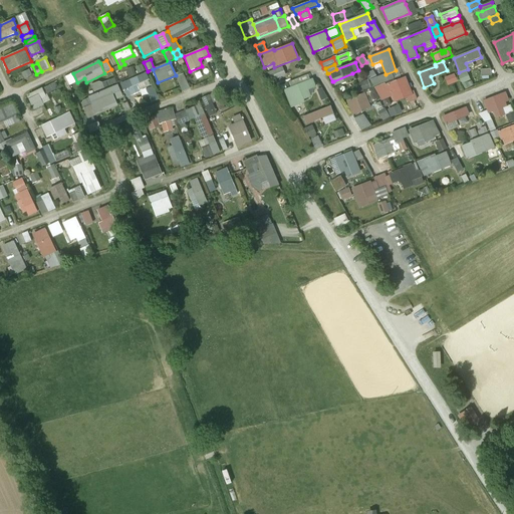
[(142,65),(136,67),(139,74),(145,71),(142,65)]
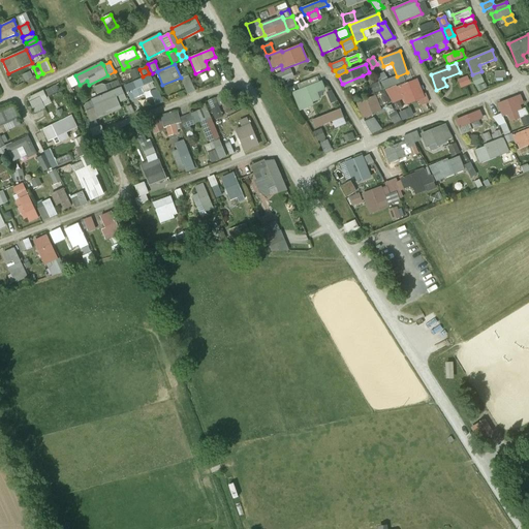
[(141,78),(137,69),(129,72),(133,81),(141,78)]
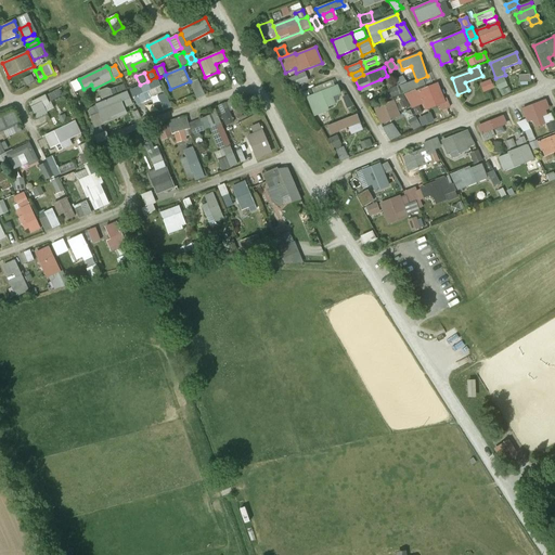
[(308,81),(305,73),(292,78),(295,87),(308,81)]
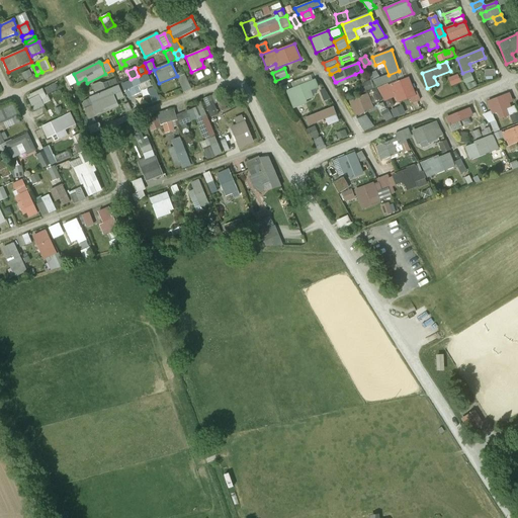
[(403,78),(401,71),(399,71),(389,75),(373,80),(376,88),(403,78)]
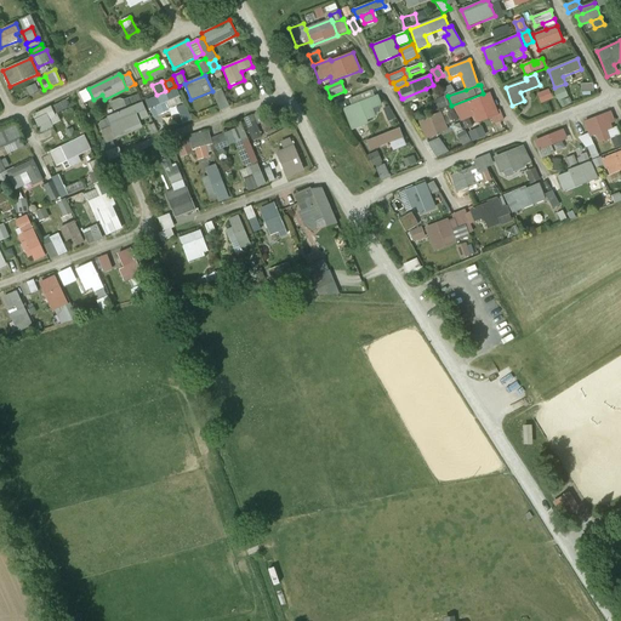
[(181,97),(177,87),(146,101),(149,110),(151,109),(154,118),(169,112),(166,103),(181,97)]
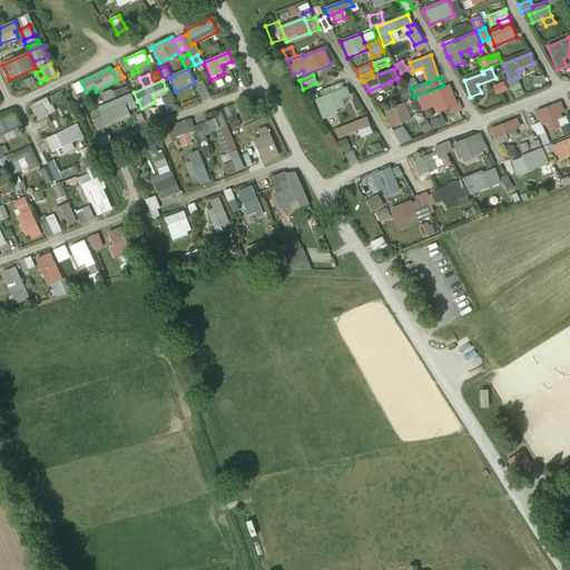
[(521,89),(518,80),(508,84),(512,94),(521,89)]
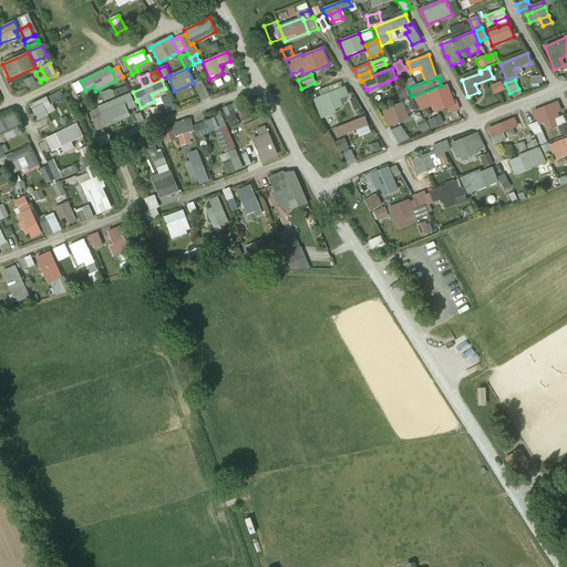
[(389,81),(368,90),(370,96),(392,86),(389,81)]
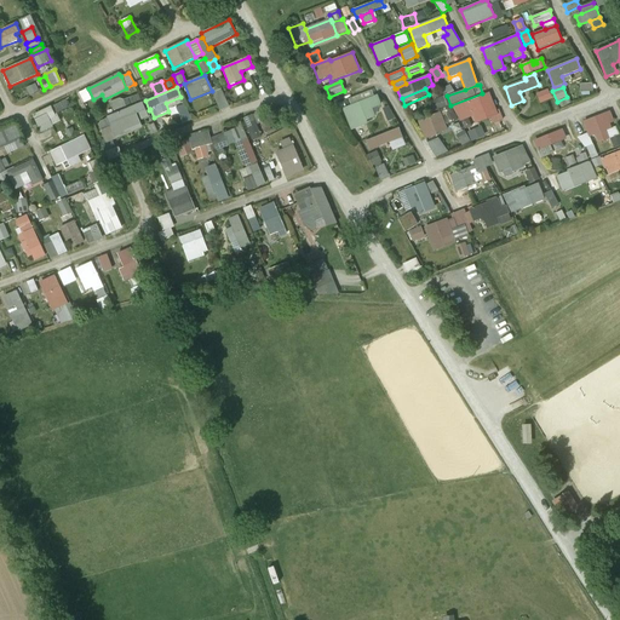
[(551,98),(547,90),(538,95),(540,102),(551,98)]
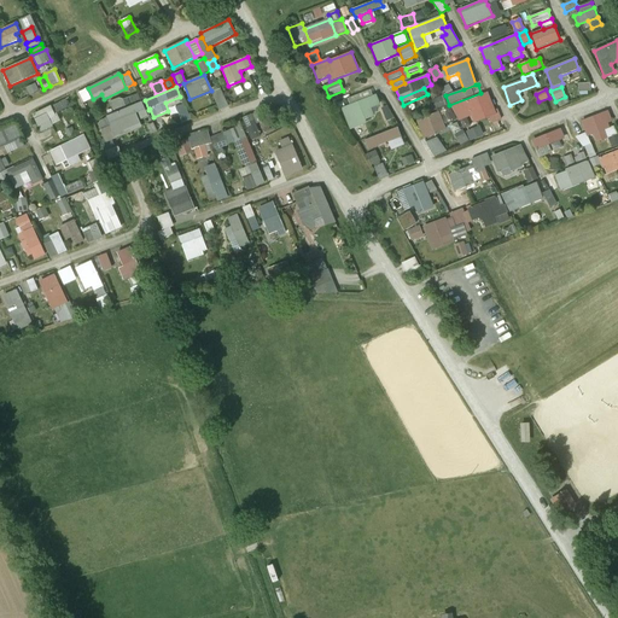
[(221,91),(213,93),(220,110),(228,106),(221,91)]
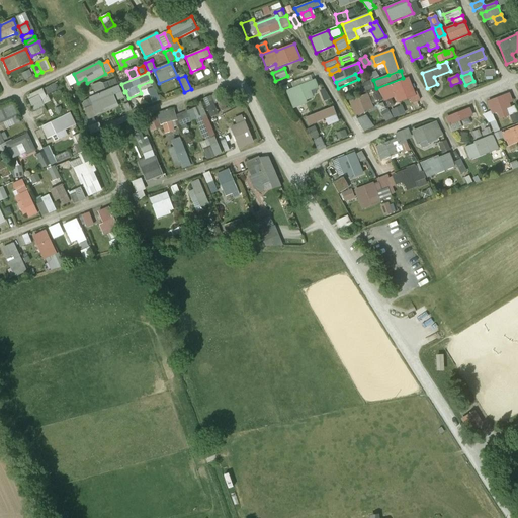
[(107,91),(118,86),(115,78),(104,83),(107,91)]
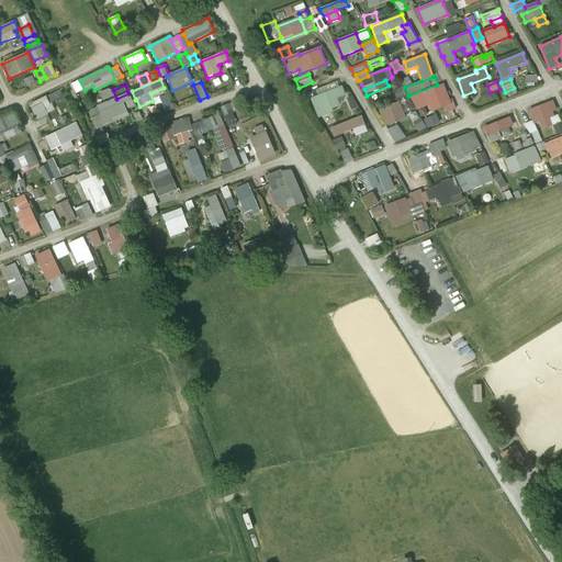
[(451,103),(444,85),(422,92),(422,91),(409,96),(417,110),(428,105),(431,112),(444,107),(446,112),(456,109),(453,103),(451,103)]
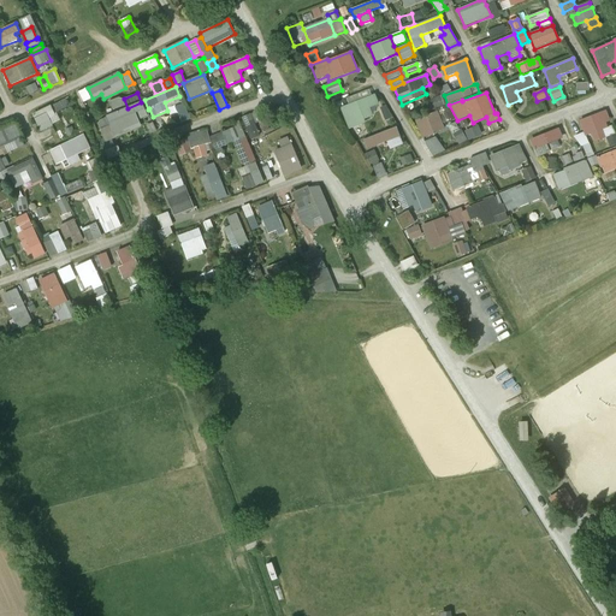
[(379,105),(375,95),(341,108),(349,130),(365,123),(363,119),(373,116),(369,107),(379,105)]
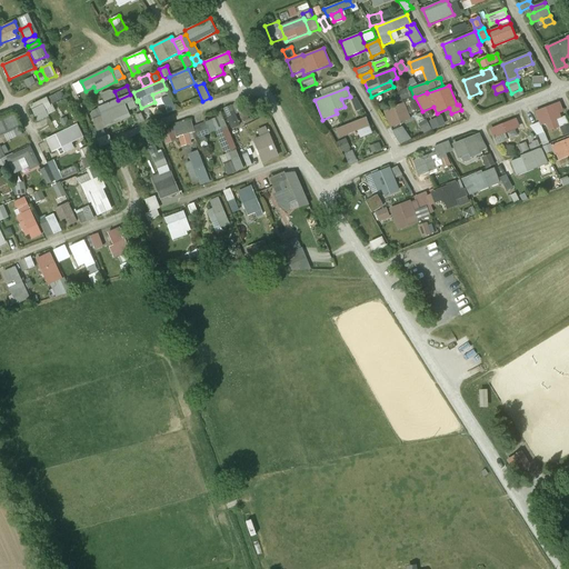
[(410,98),(407,89),(395,93),(397,102),(410,98)]
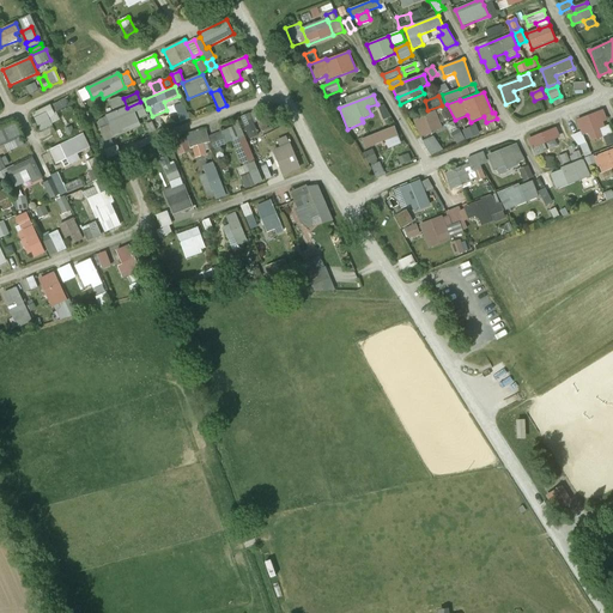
[(127,108),(123,98),(122,99),(119,97),(109,102),(114,113),(127,108)]
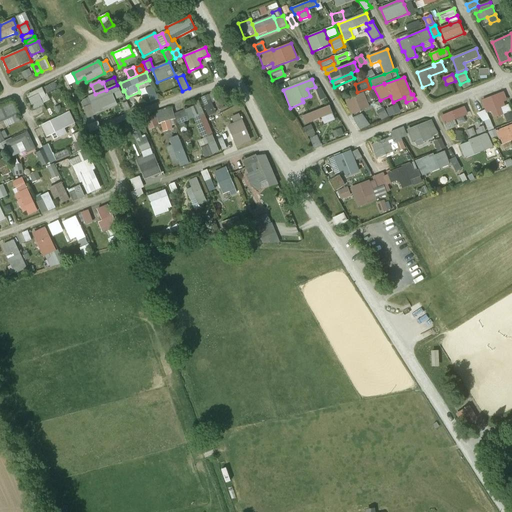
[(42,88),(27,96),(34,109),(44,104),(41,99),(46,96),(45,94),(59,87),(56,82),(42,89),(42,88)]
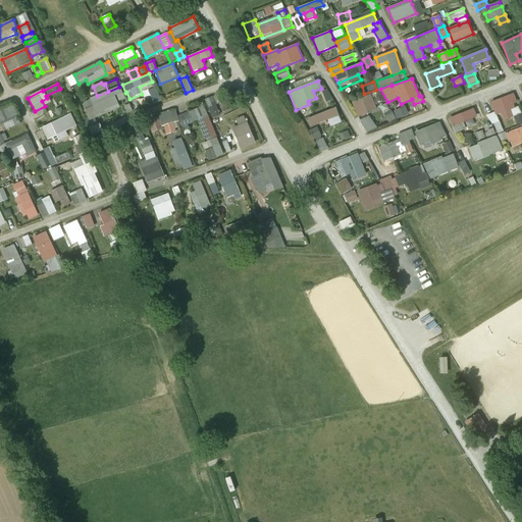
[(122,93),(119,87),(108,92),(97,96),(90,99),(91,100),(93,106),(98,117),(119,108),(114,96),(116,95),(122,93)]
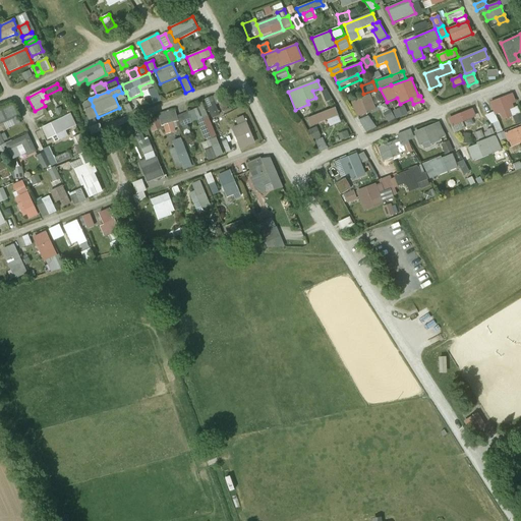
[(369,95),(373,105),(385,101),(383,96),(382,97),(379,90),(369,93),(369,95)]
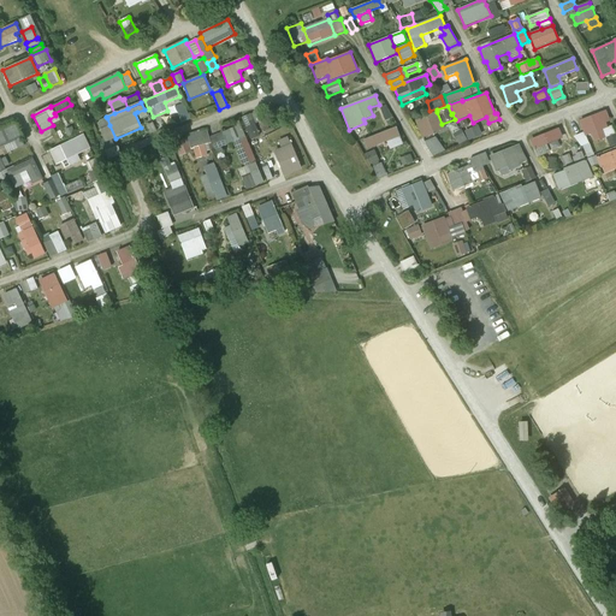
[(252,114),(255,124),(264,120),(259,111),(252,114)]
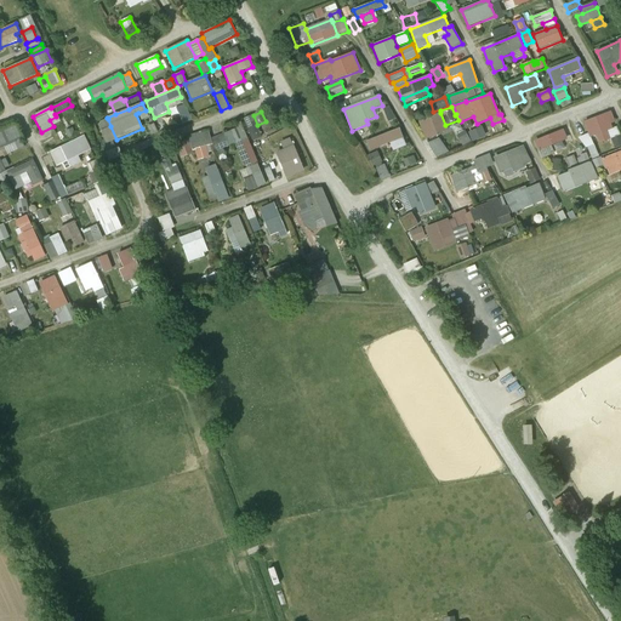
[(615,123),(611,112),(584,123),(588,134),(590,137),(591,137),(596,135),(599,143),(609,140),(607,131),(613,129),(610,124),(615,123)]
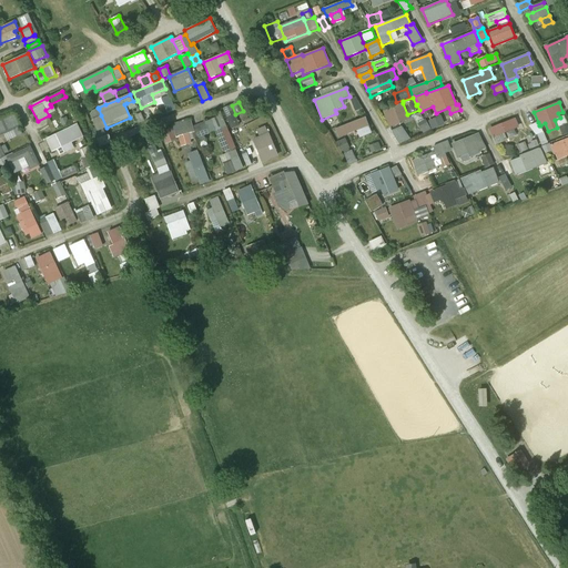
[(407,114),(403,103),(384,111),(389,127),(409,120),(407,114)]
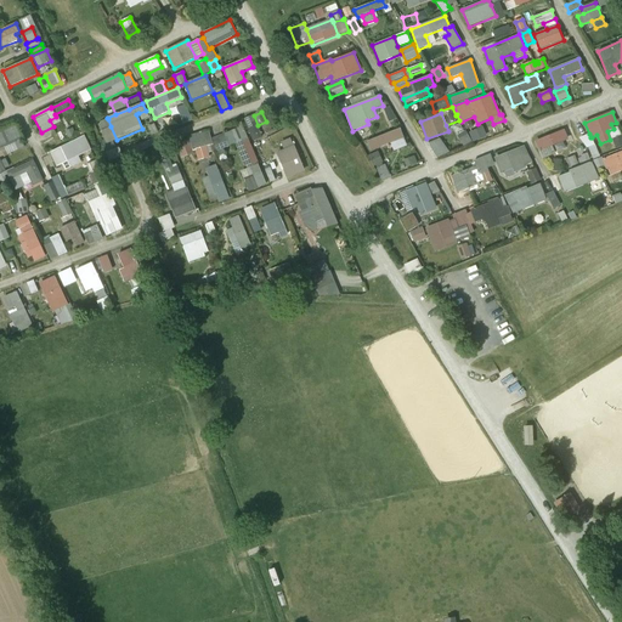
[(254,116),(244,119),(253,141),(263,136),(258,125),(254,116)]
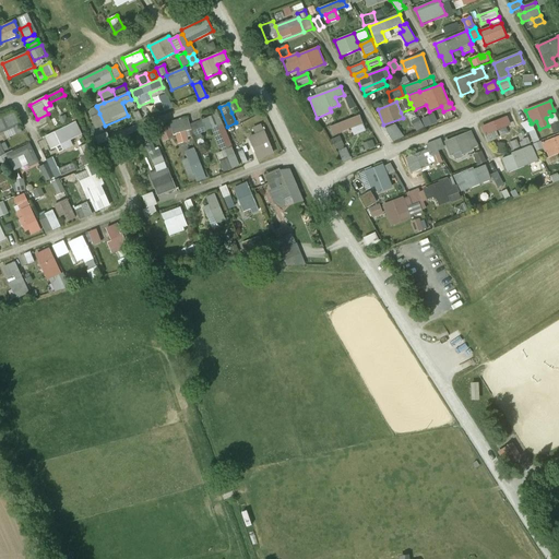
[(91,118),(99,114),(97,107),(88,110),(91,118)]
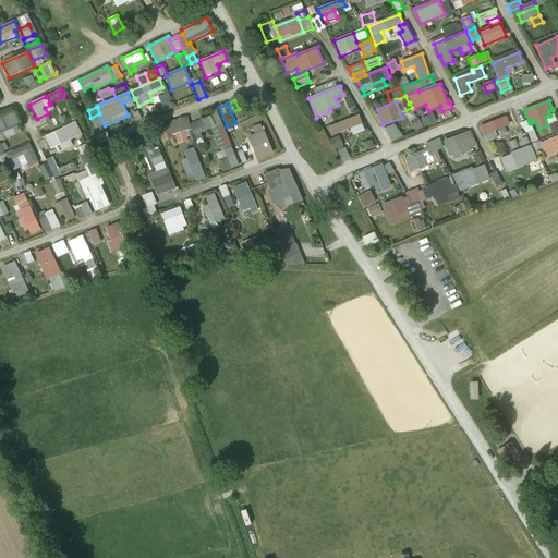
[(20,125),(14,112),(0,118),(0,133),(4,132),(8,140),(23,133),(20,125)]
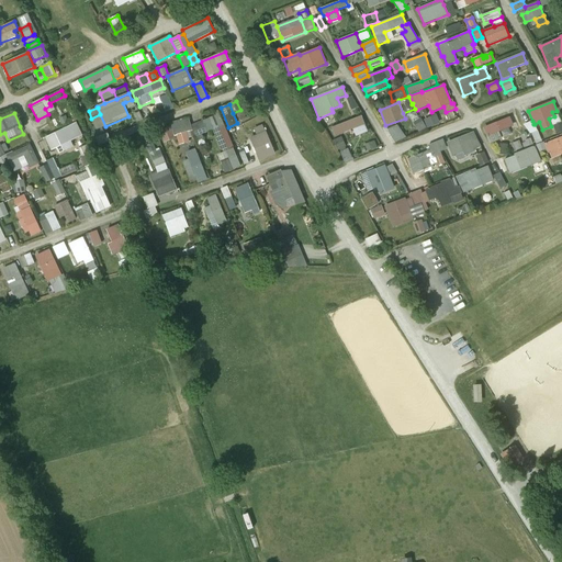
[(97,130),(105,126),(100,114),(91,119),(97,130)]
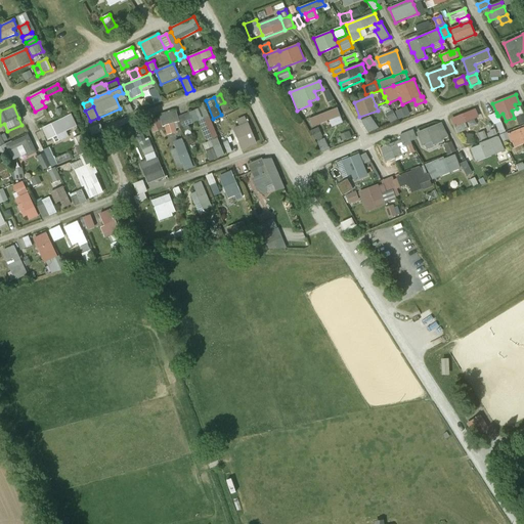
[(209,117),(205,106),(178,117),(182,128),(188,125),(199,121),(209,117)]
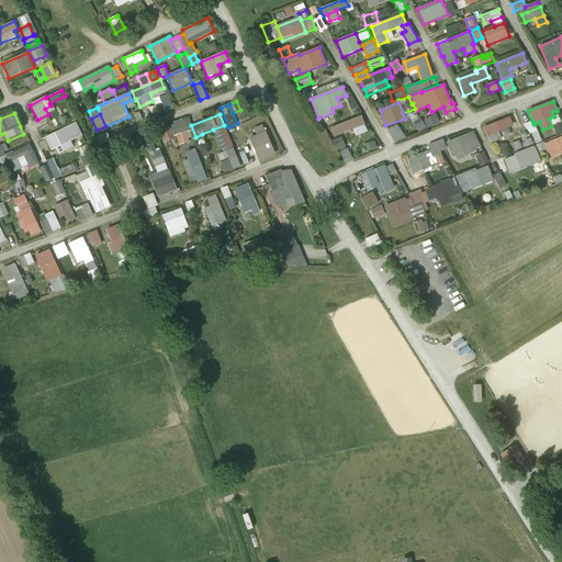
[(67,115),(59,119),(63,125),(69,123),(67,115)]
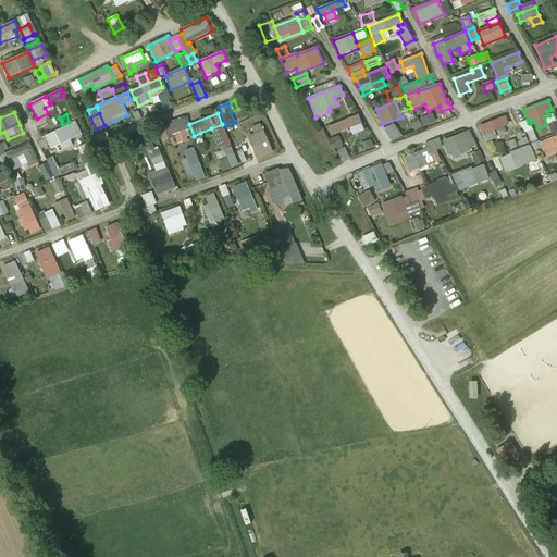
[(435,122),(432,114),(421,119),(424,127),(435,122)]
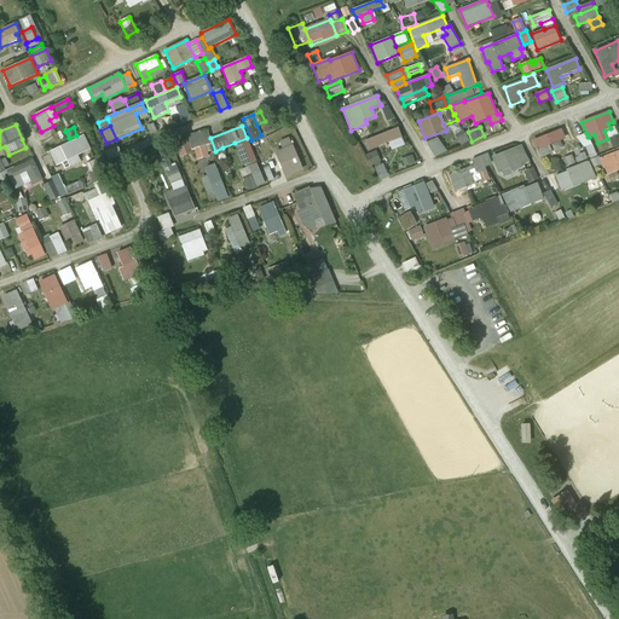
[(611,128),(605,131),(607,139),(608,138),(618,134),(615,127),(611,128)]
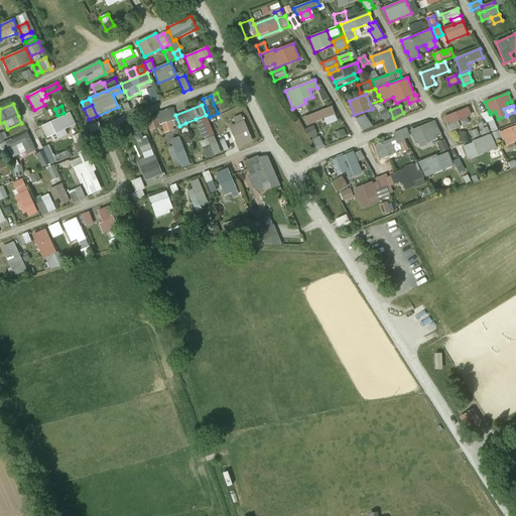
[(336,115),(333,107),(305,117),(308,125),(325,119),(336,115)]
